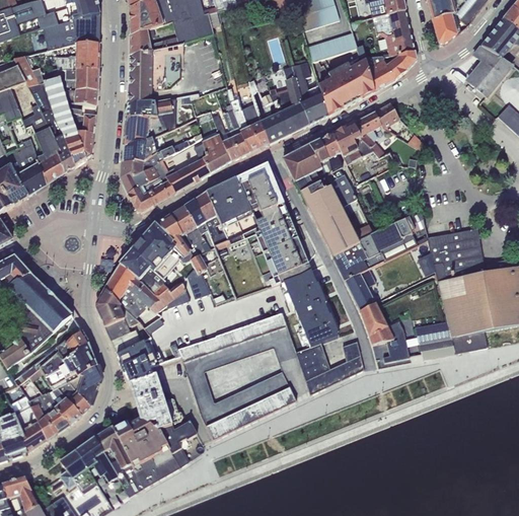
[(0,9),(10,7),(7,0),(0,0),(0,9)]
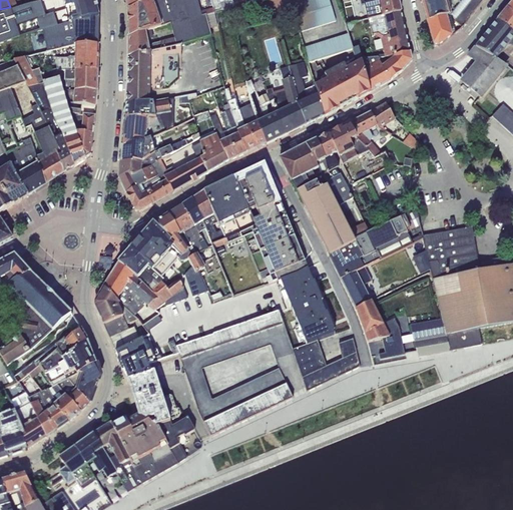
[(38,16),(46,13),(42,0),(33,0),(18,4),(10,7),(0,9),(0,40),(20,34),(16,23),(38,16)]
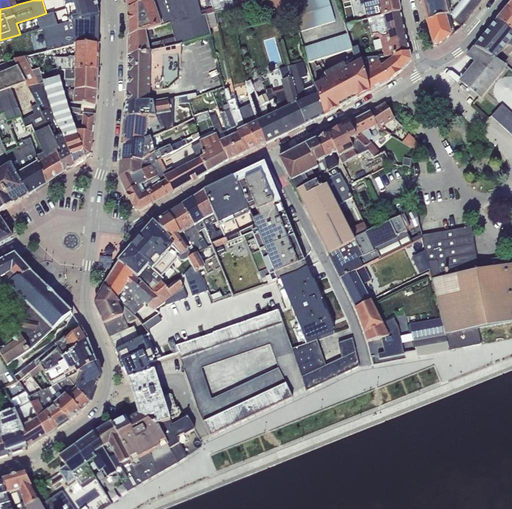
[(65,0),(68,19),(99,13),(95,0),(65,0)]
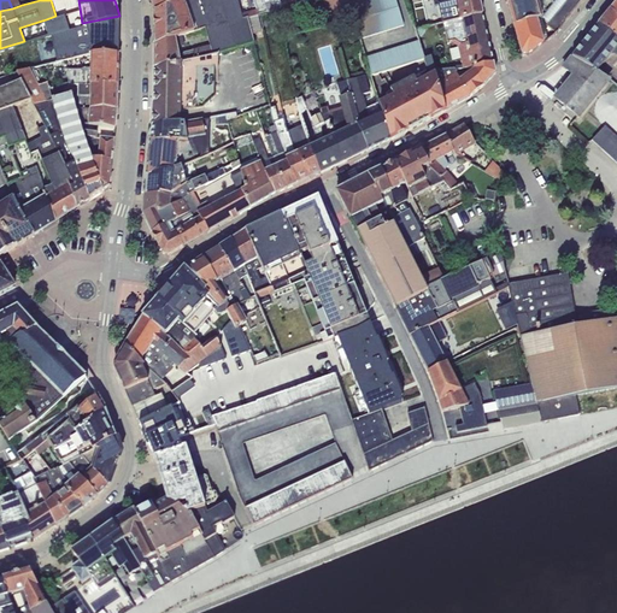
[(152,0),(154,9),(154,41),(183,31),(205,24),(227,18),(221,0),(152,0)]
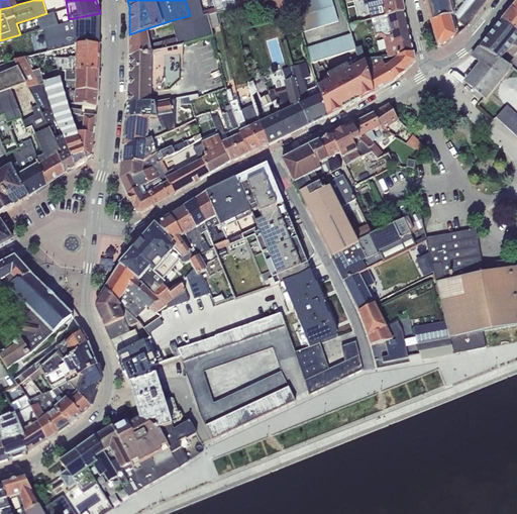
[(185,0),(190,15),(197,37),(212,32),(211,25),(207,12),(204,13),(200,0),(185,0)]
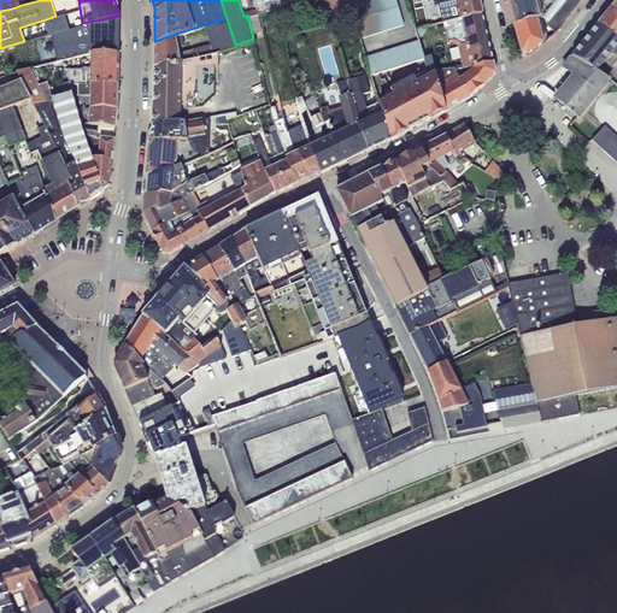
[(254,0),(256,4),(258,11),(268,9),(265,0),(254,0)]
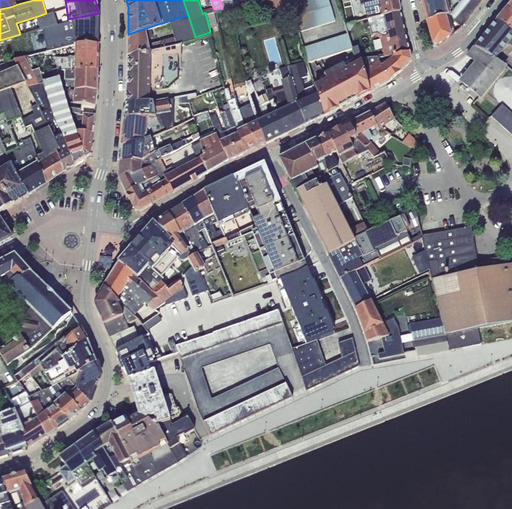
[(247,0),(241,2),(240,2),(242,9),(249,7),(247,0)]
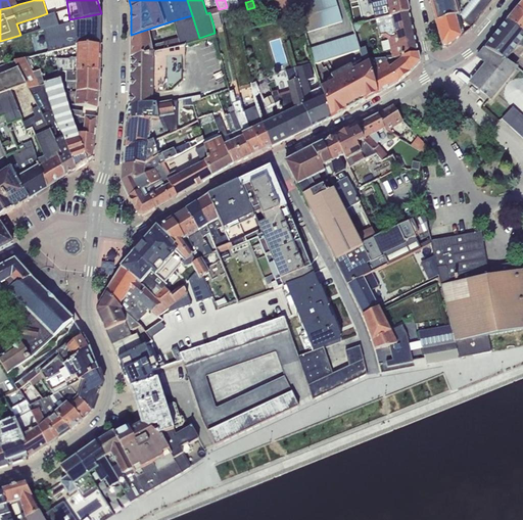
[(297,0),(275,0),(280,16),(300,10),(297,0)]
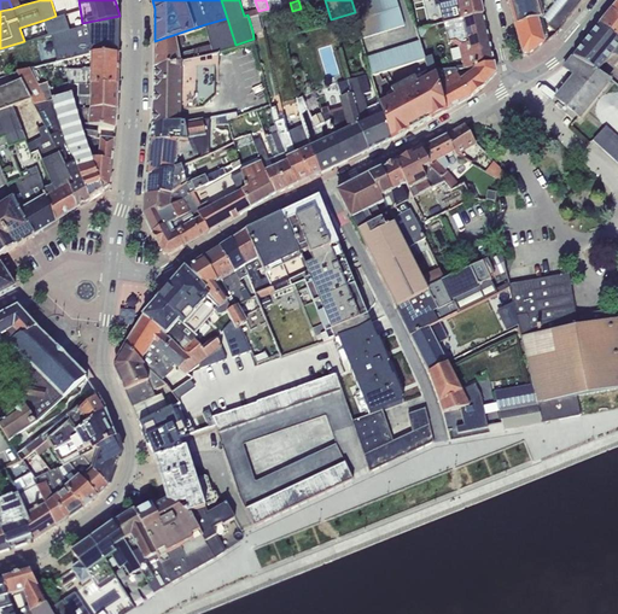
[(351,0),(355,12),(361,36),(404,23),(397,0),(351,0)]
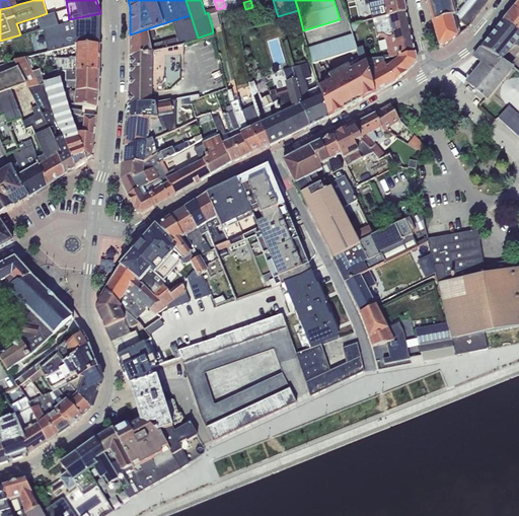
[(373,15),(405,8),(403,0),(364,0),(364,2),(370,1),(373,15)]
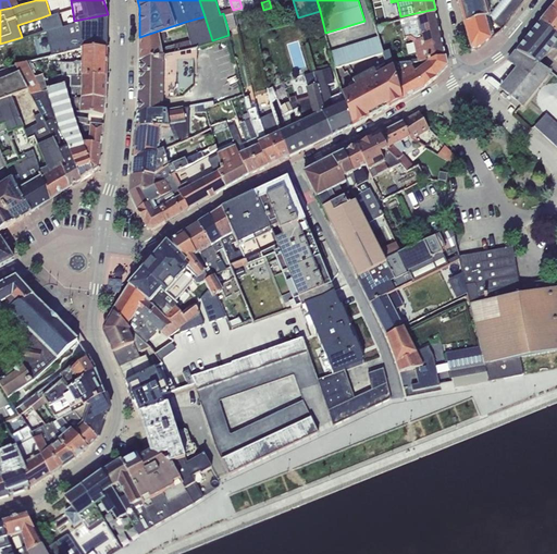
[(457,0),(471,46),(475,48),(491,37),(485,15),(491,14),(490,11),(486,0),(457,0)]
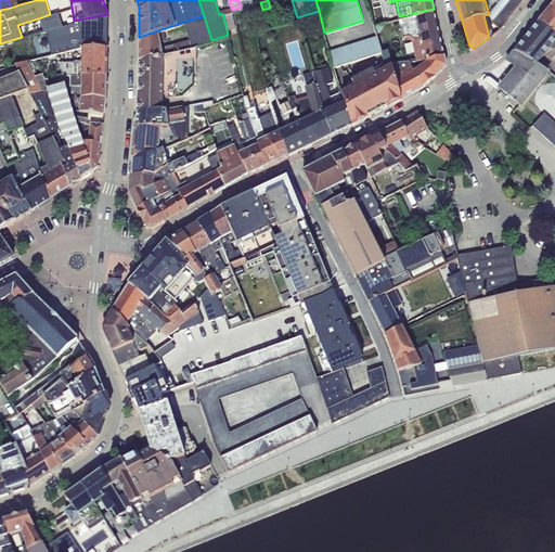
[(497,0),(488,11),(489,14),(493,18),(508,0),(497,0)]
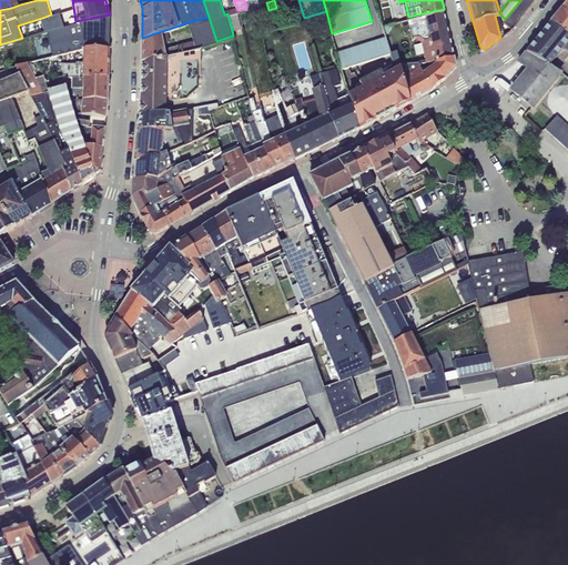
[(515,23),(534,0),(520,0),(505,19),(504,21),(513,27),(515,23)]
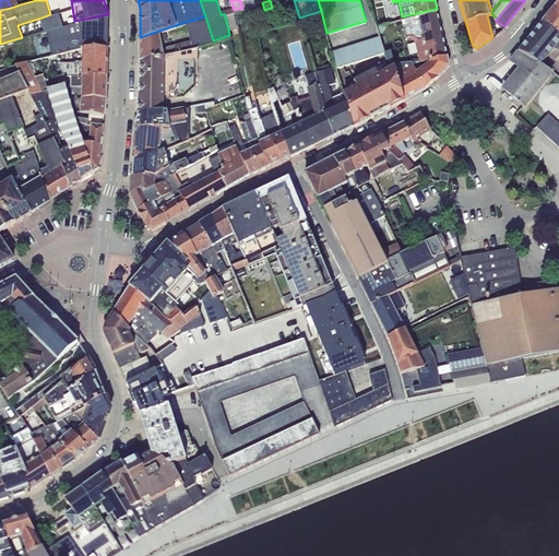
[(558,10),(554,6),(543,19),(558,30),(558,10)]
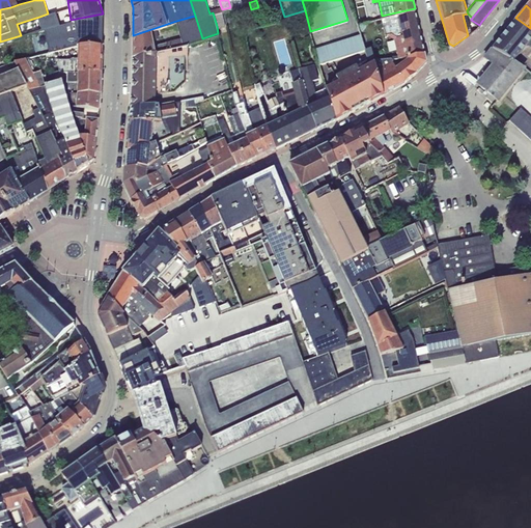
[(407,55),(424,51),(415,8),(382,16),(385,33),(387,32),(387,33),(394,38),(398,56),(407,55)]
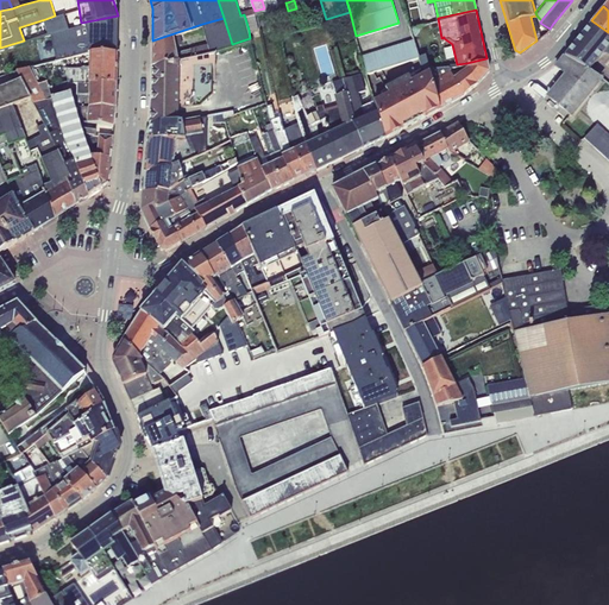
[(255,11),(244,14),(249,30),(258,27),(255,11)]
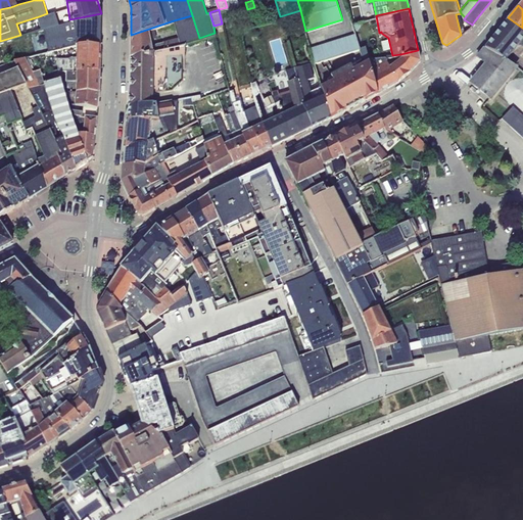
[(47,13),(39,16),(42,28),(44,28),(59,24),(55,11),(47,13)]
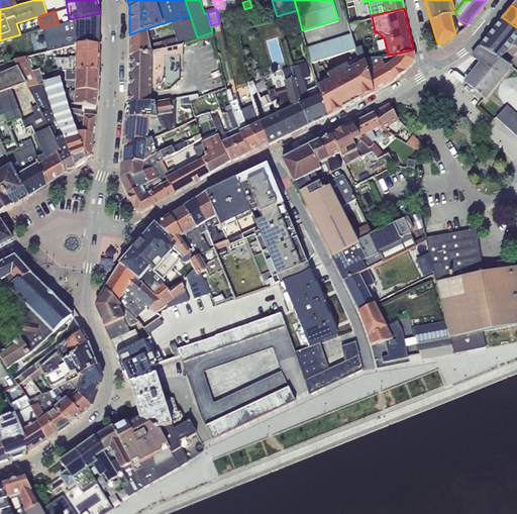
[(99,42),(100,13),(69,19),(59,23),(43,27),(48,49),(76,41),(99,42)]
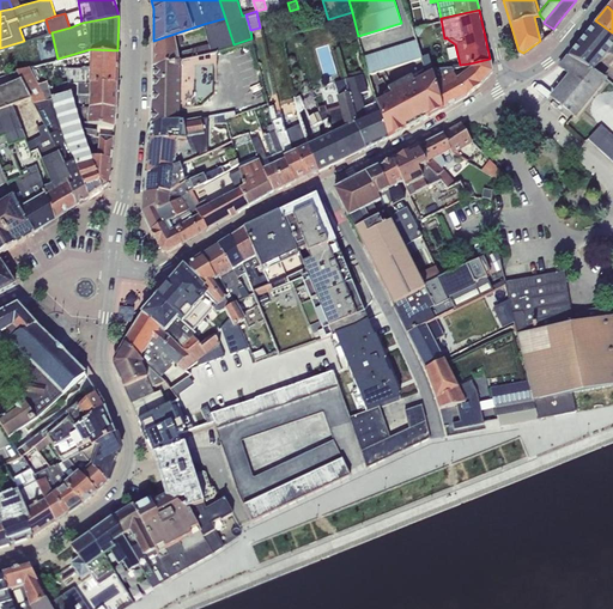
[(218,49),(234,44),(225,18),(204,24),(210,41),(212,50),(218,49)]
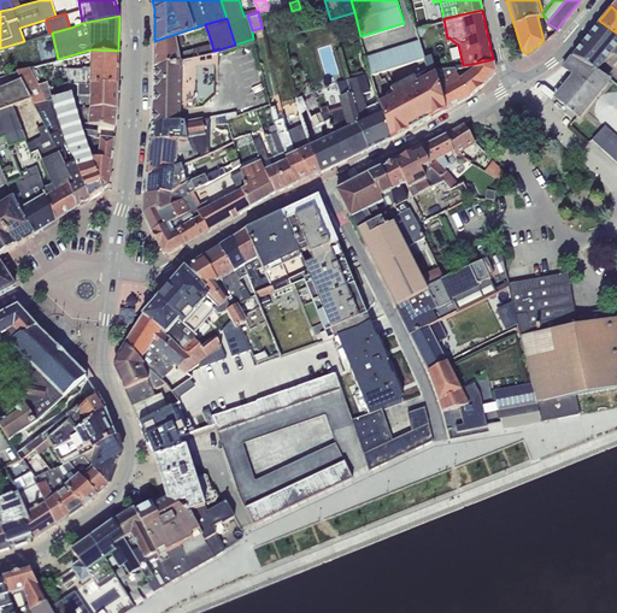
[(616,33),(599,21),(571,53),(598,69),(613,48),(615,48),(616,45),(616,33)]
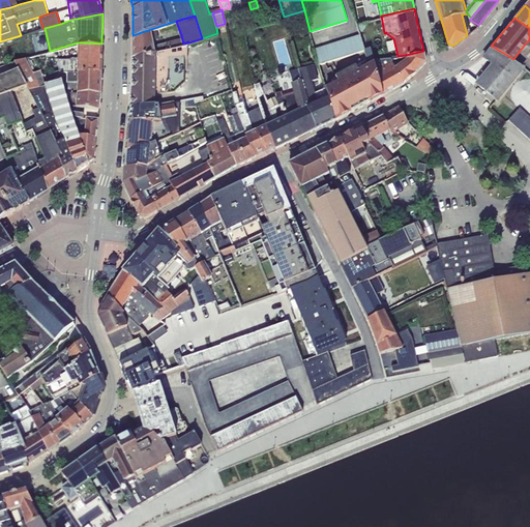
[(157,27),(133,35),(133,56),(183,44),(181,35),(166,39),(166,40),(156,42),(156,44),(154,45),(153,38),(158,37),(157,27)]
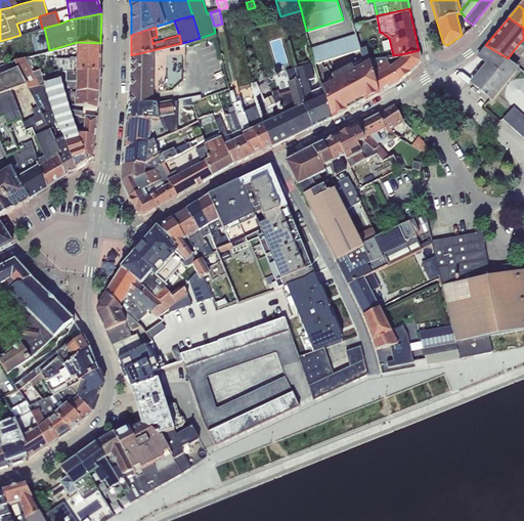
[(356,32),(311,46),(315,61),(361,47),(356,32)]
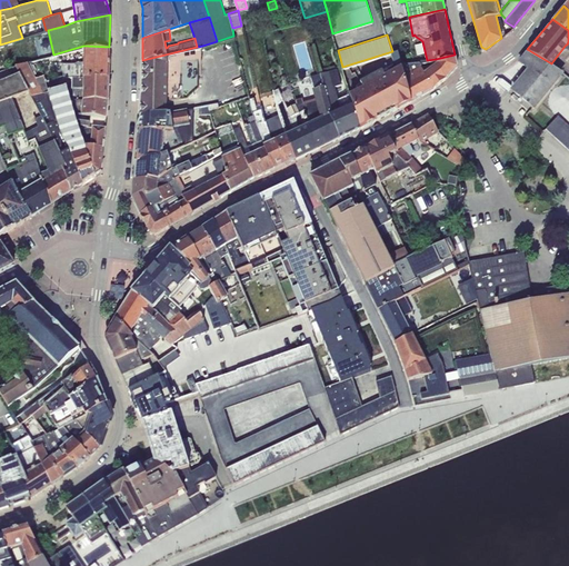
[(63,75),(72,75),(109,76),(109,47),(83,46),(83,59),(77,59),(75,61),(62,61),(63,75)]
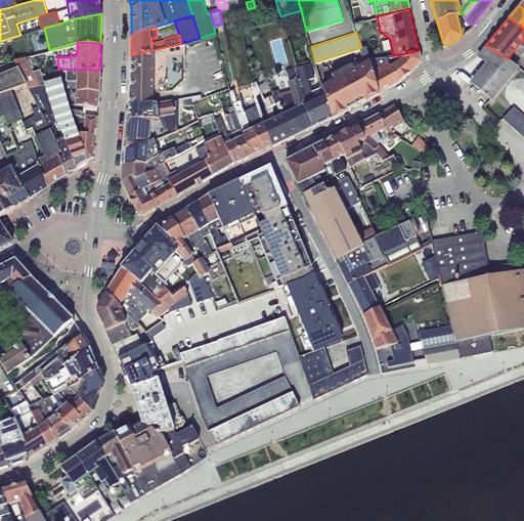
[(181,43),(131,55),(130,86),(128,104),(154,101),(154,91),(172,89),(182,79),(182,54),(185,54),(186,42),(181,43)]
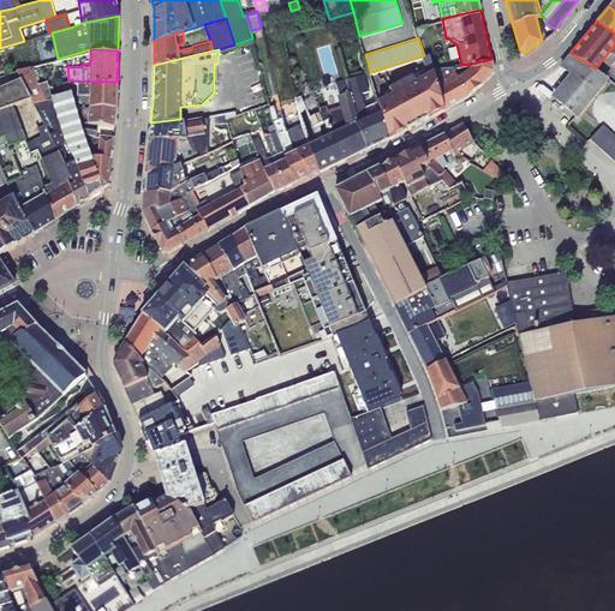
[(569,53),(561,64),(573,73),(554,95),(575,113),(605,75),(596,69),(569,53)]
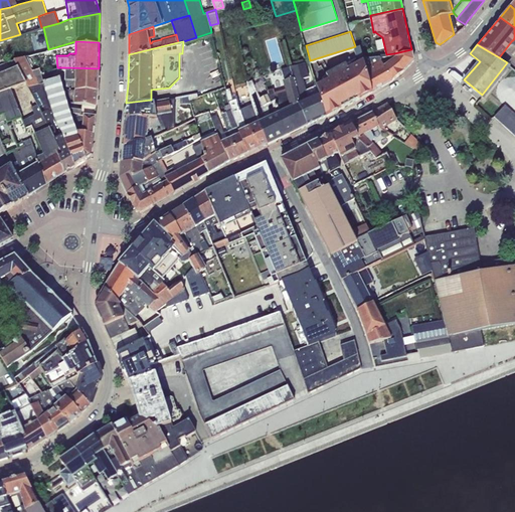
[(365,57),(372,90),(392,78),(403,68),(409,62),(409,63),(410,62),(410,61),(412,58),(413,58),(414,57),(413,57),(411,49),(394,53),(395,54),(383,63),(379,54),(364,55),(365,57)]
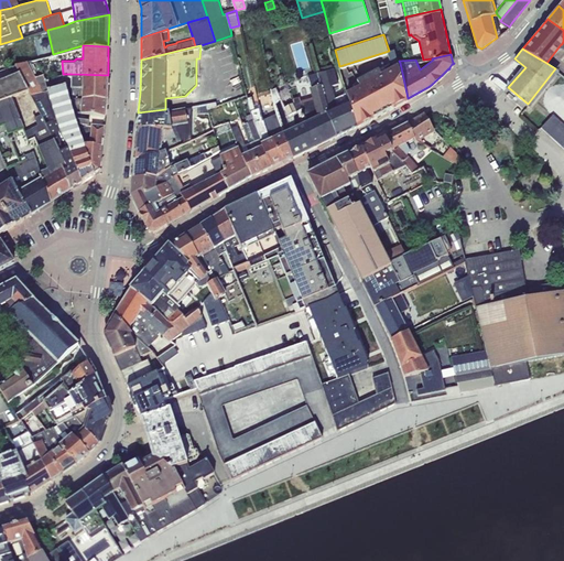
[(31,93),(47,88),(45,78),(43,72),(35,75),(32,69),(35,68),(30,58),(14,63),(20,71),(29,88),(31,93)]
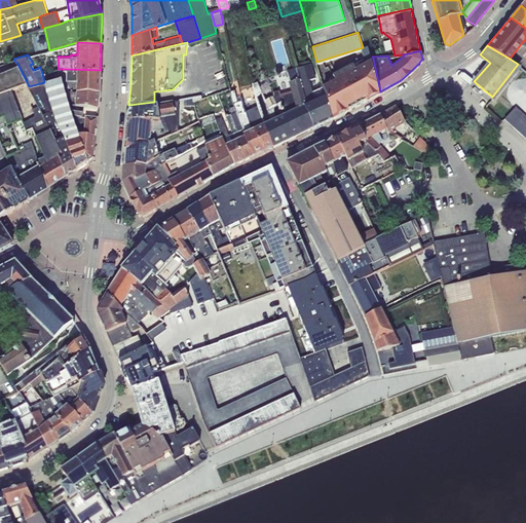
[(19,66),(13,59),(8,60),(11,69),(19,66)]
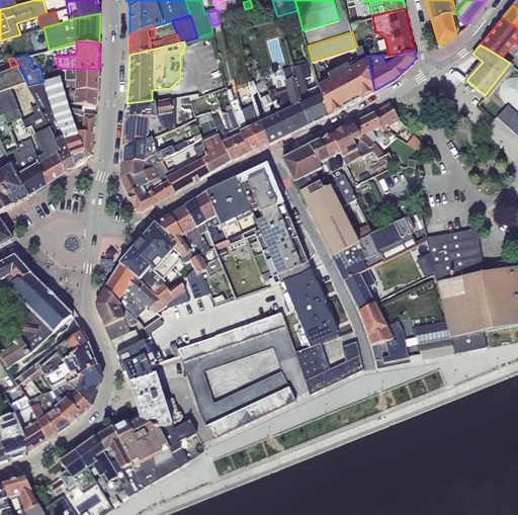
[(328,115),(374,90),(367,58),(350,66),(349,62),(328,72),(330,77),(319,83),(320,86),(328,115)]
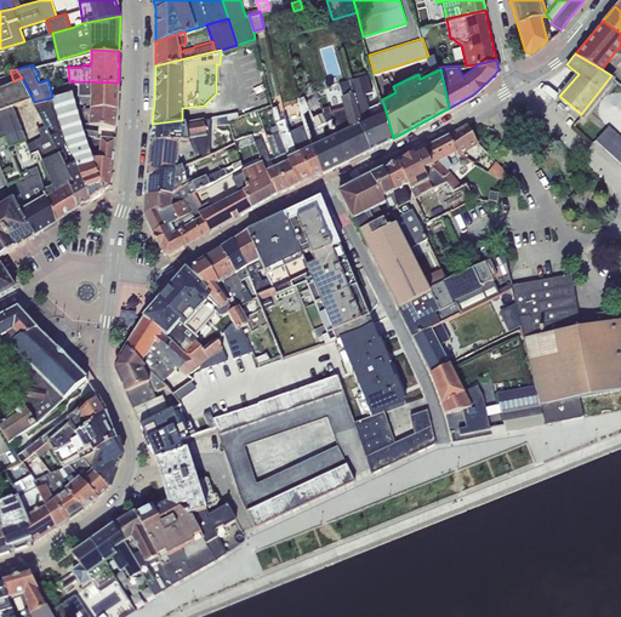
[(371,148),(393,138),(383,103),(370,109),(365,91),(371,90),(366,74),(349,79),(362,120),(359,121),(371,148)]
